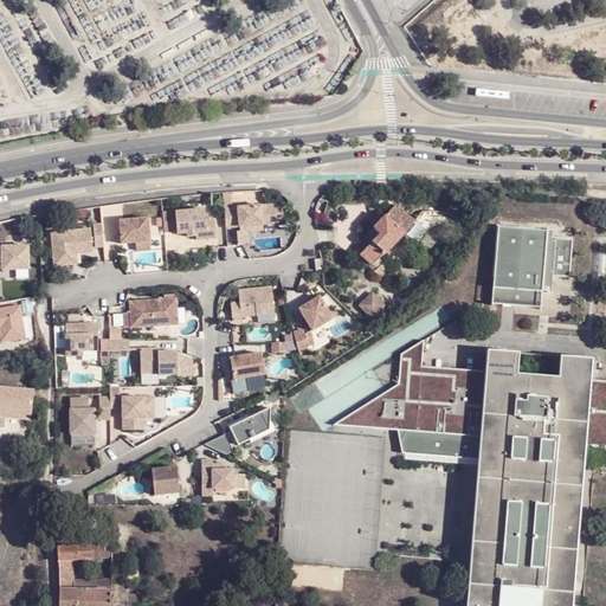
[(354,247),(372,266),(387,253),(416,221),(394,206),(384,219),(354,247)]
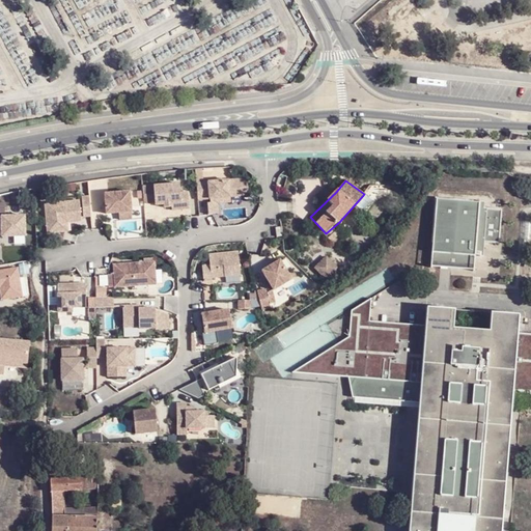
[(239,182),(206,185),(208,201),(215,201),(229,200),(248,198),(247,188),(245,185),(244,184),(243,183),(239,182)]
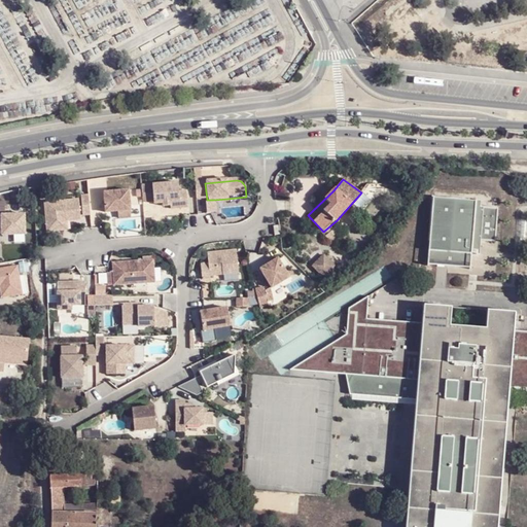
[(201,183),(194,184),(196,201),(205,201),(204,183),(201,183)]
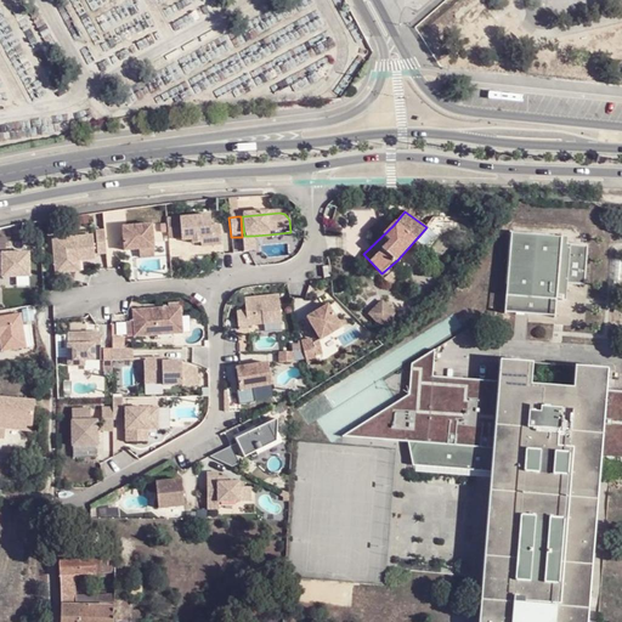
[(210,230),(209,219),(179,221),(181,244),(192,243),(211,241),(211,249),(221,248),(220,228),(210,230)]
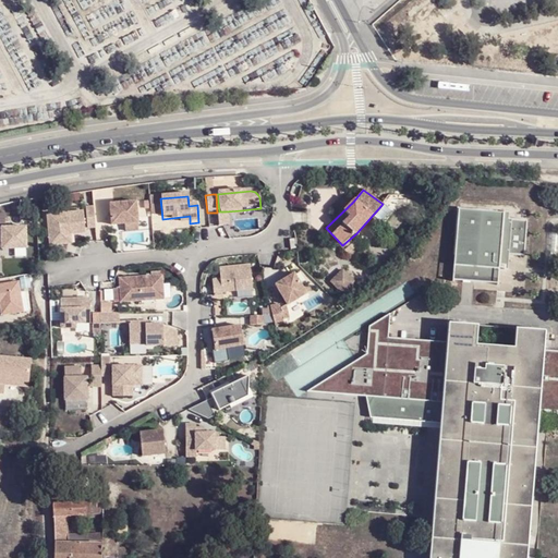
[(158,198),(149,199),(150,217),(159,216),(158,198)]
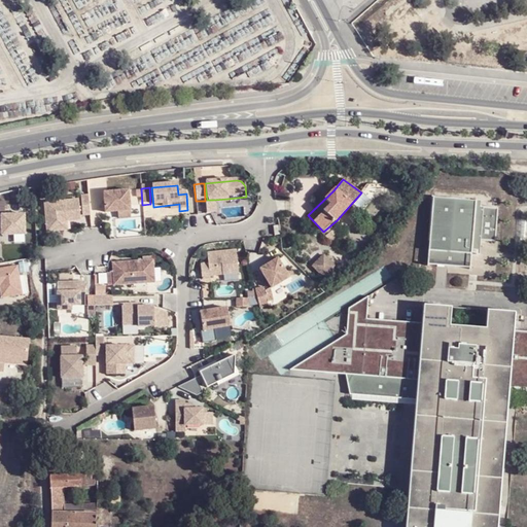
[(129,189),(104,191),(105,212),(117,211),(130,209),(129,189)]
